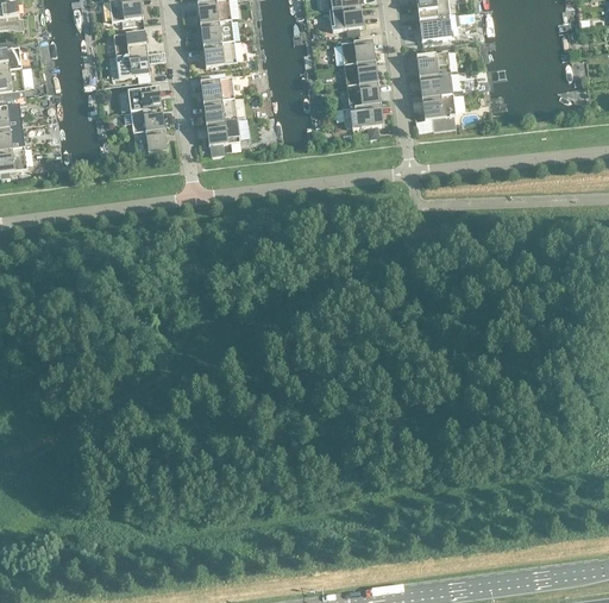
[(0,27),(8,26),(24,29),(23,16),(18,17),(18,13),(19,13),(17,0),(0,0),(0,27)]
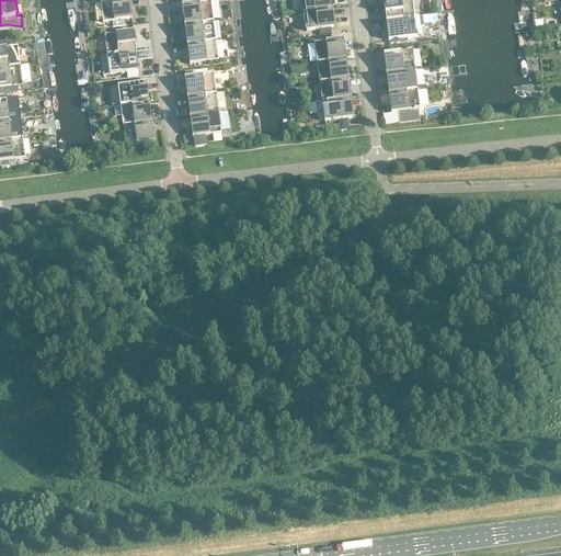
[(132,12),(129,0),(100,0),(102,18),(130,14),(132,14),(132,12)]
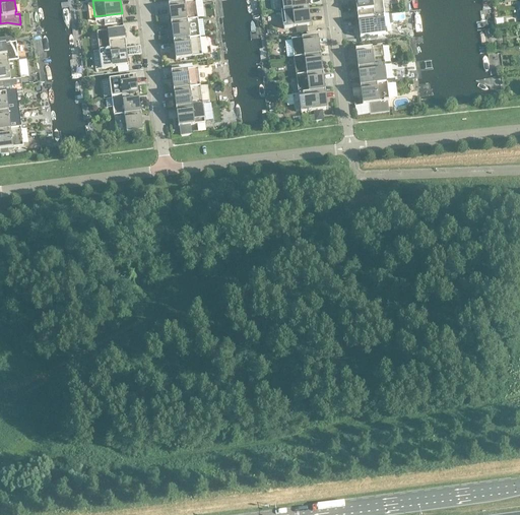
[(171,17),(171,18),(197,15),(195,0),(169,0),(168,0),(171,17)]
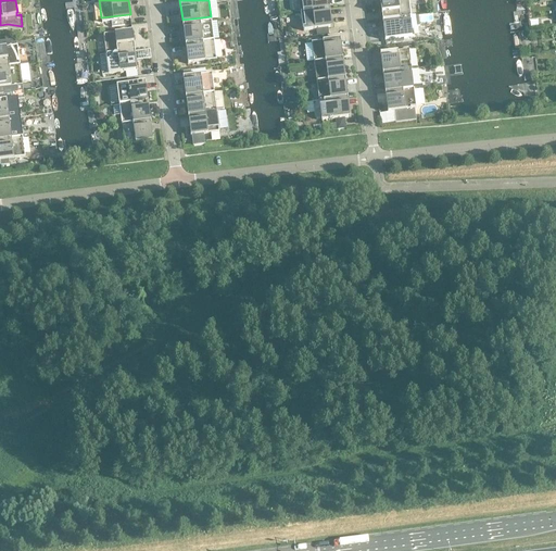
[(380,0),(382,15),(411,12),(409,0),(380,0)]
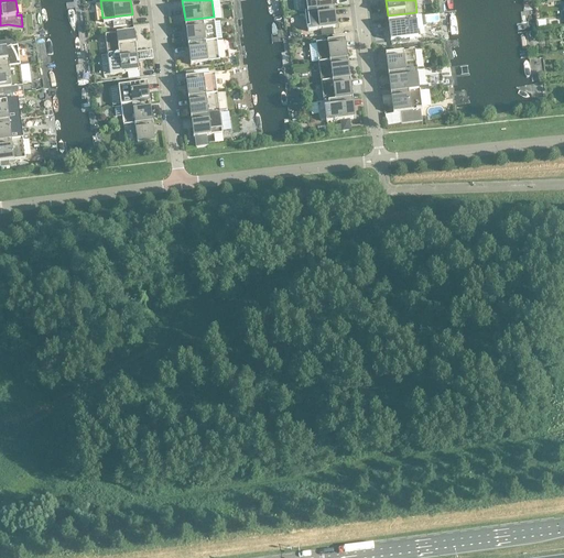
[(334,2),(305,7),(307,26),(320,25),(321,31),(333,30),(332,23),(336,23),(337,23),(336,21),(335,13),(332,13),(332,11),(333,11),(333,3),(334,3),(334,2)]
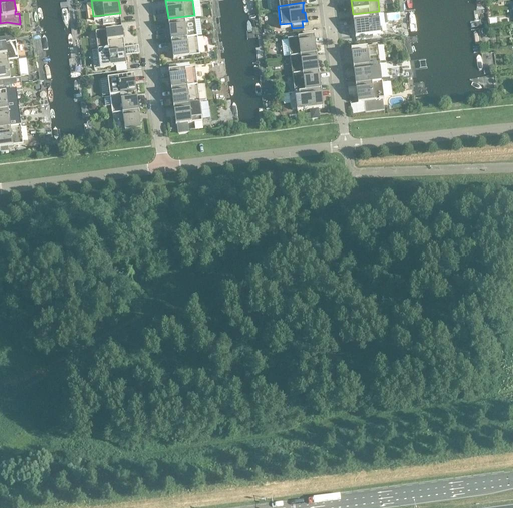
[(382,29),(379,11),(353,14),(355,31),(355,33),(356,33),(356,32),(382,29)]
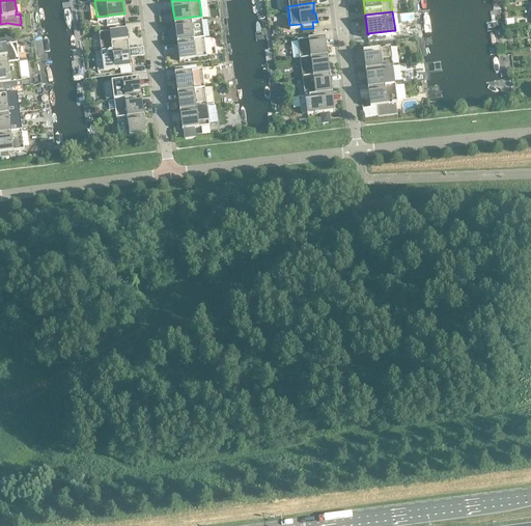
[(204,33),(201,16),(174,19),(176,36),(176,37),(204,33)]
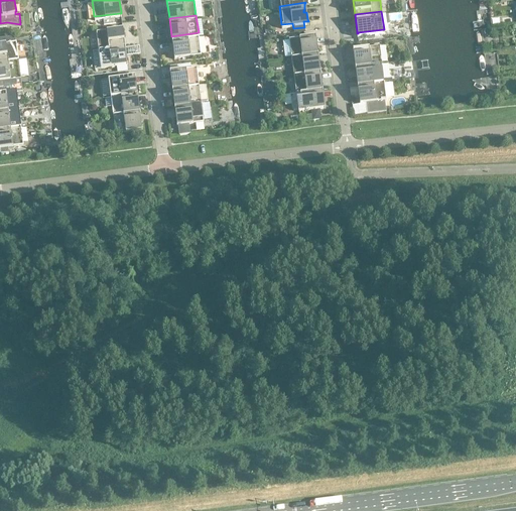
[(96,27),(98,45),(125,42),(123,25),(123,23),(122,24),(96,27)]
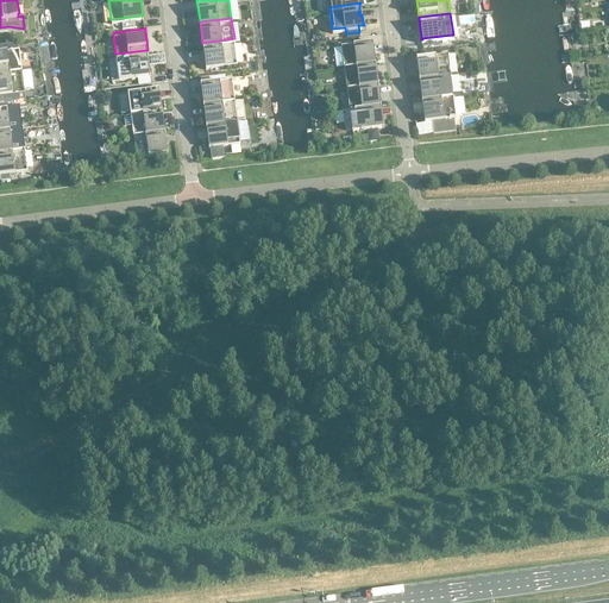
[(340,41),(344,63),(375,58),(375,57),(372,37),(371,37),(340,41)]
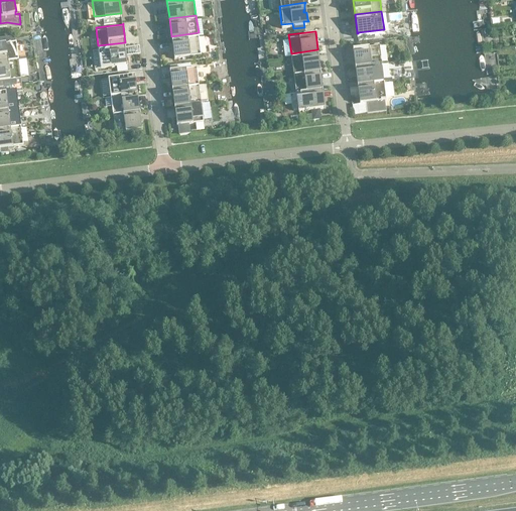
[(201,51),(199,32),(171,36),(173,53),(173,54),(174,54),(201,51)]
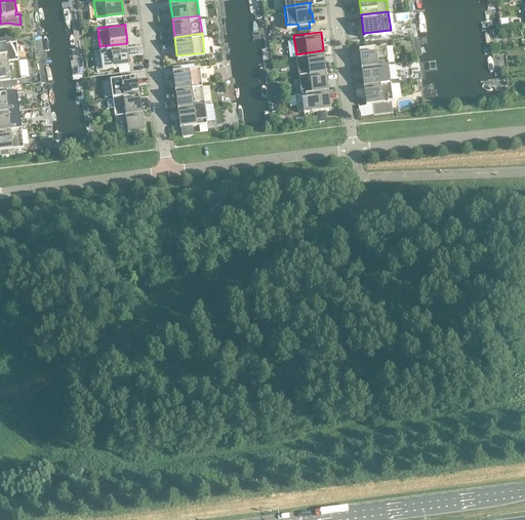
[(0,58),(18,56),(16,38),(0,40),(0,58)]
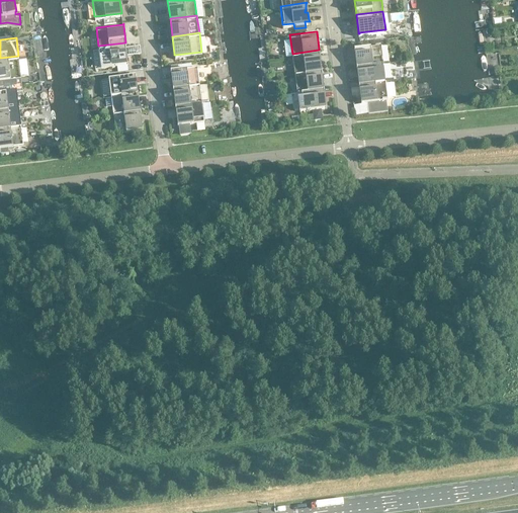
[(356,63),(356,64),(382,60),(380,41),(354,45),(353,45),(356,63)]
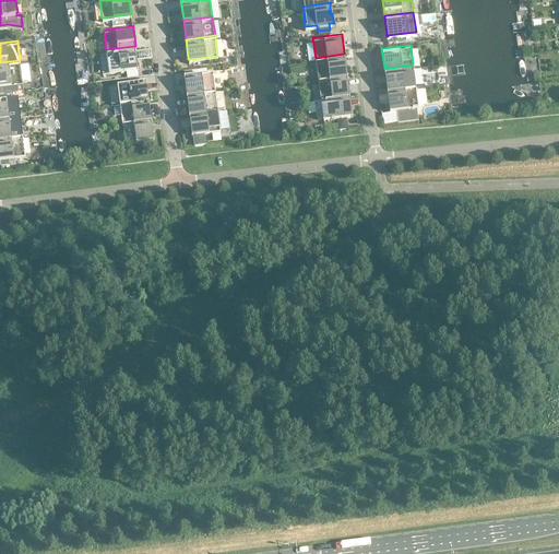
[(138,65),(135,46),(106,49),(109,70),(137,66),(138,67),(138,66),(138,65)]
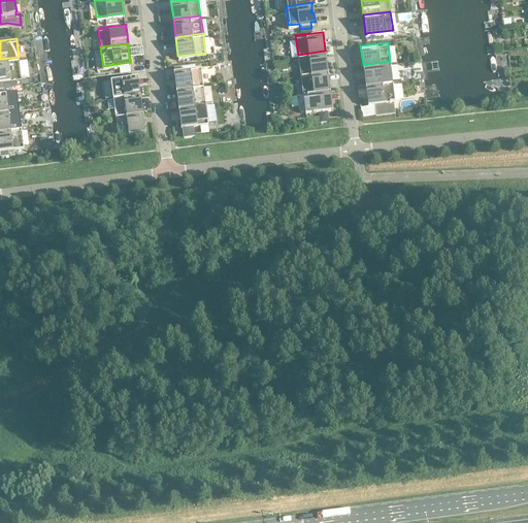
[(327,68),(325,51),(298,55),(300,72),(328,69),(327,68)]
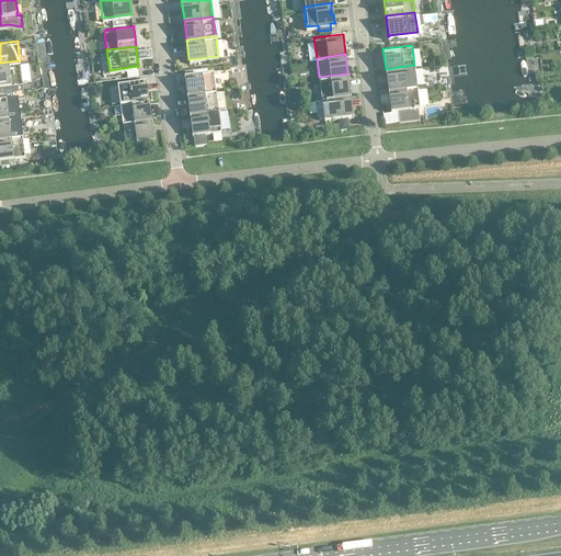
[(20,60),(0,63),(0,89),(23,87),(20,60)]
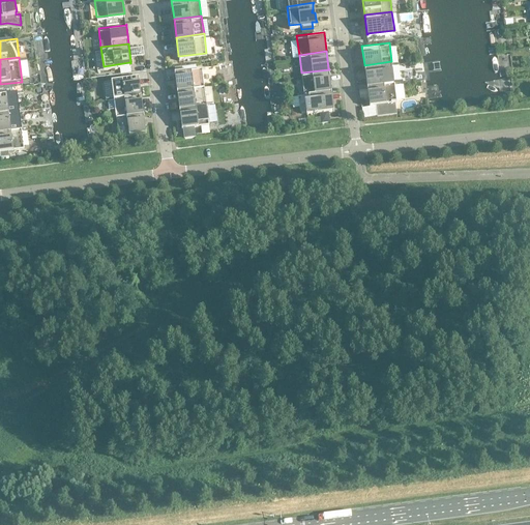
[(394,80),(391,61),(364,65),(366,83),(394,80)]
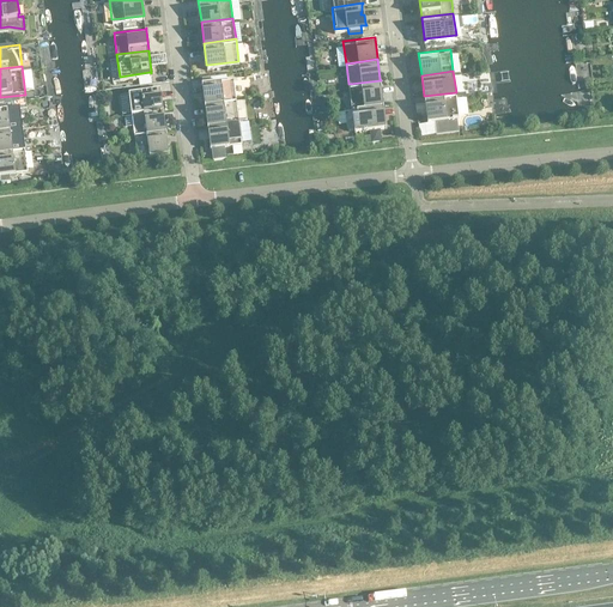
[(204,101),(236,97),(234,76),(202,79),(201,79),(204,99),(204,101)]
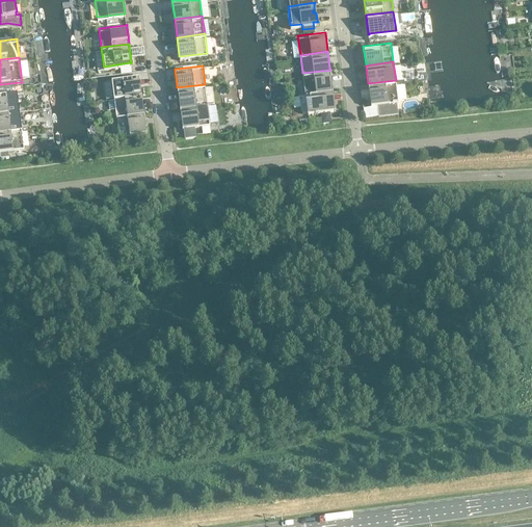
[(333,87),(330,70),(302,73),(304,91),(333,88),(333,87)]
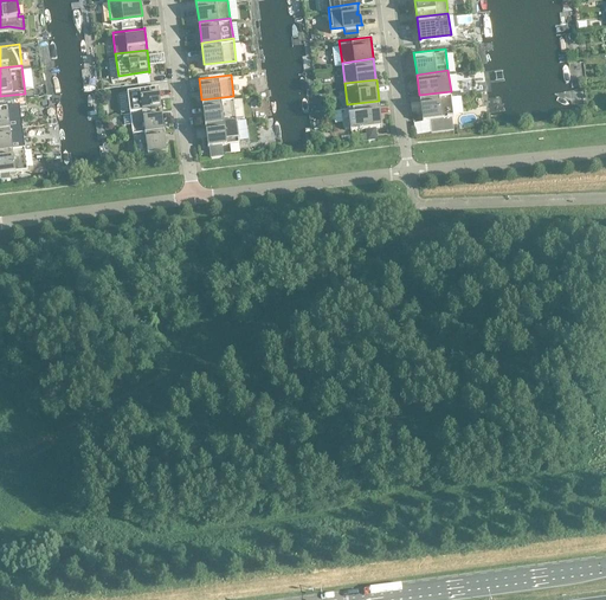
[(127,88),(129,109),(161,105),(161,104),(159,83),(158,83),(158,84),(149,84),(139,86),(127,88)]
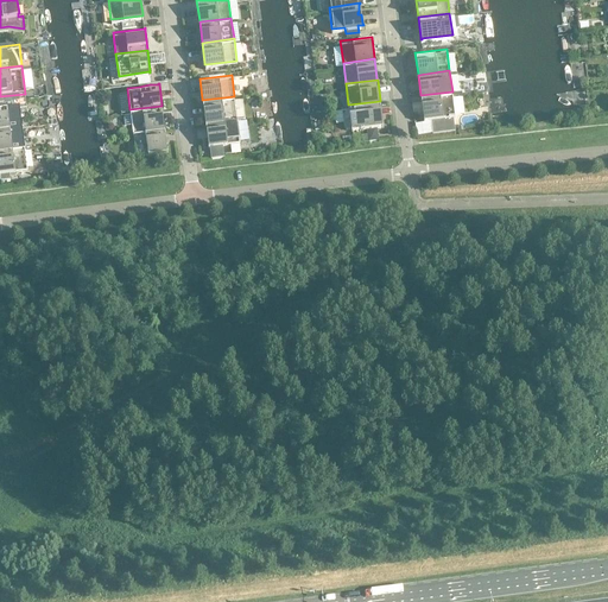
[(455,113),(453,92),(420,95),(423,115),(423,118),(424,118),(430,116),(432,130),(455,127),(453,113),(455,113)]
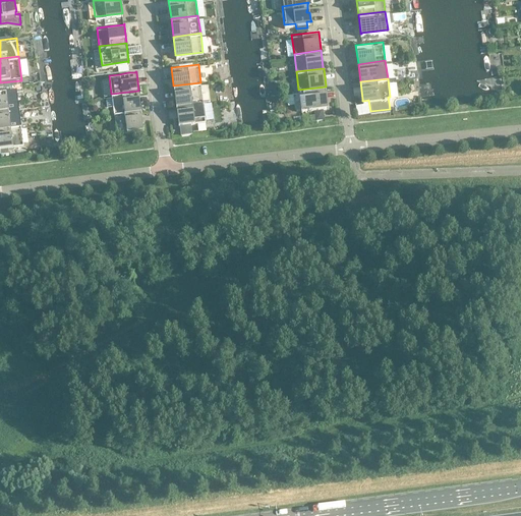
[(0,107),(18,106),(16,89),(22,89),(21,80),(0,82),(0,107)]
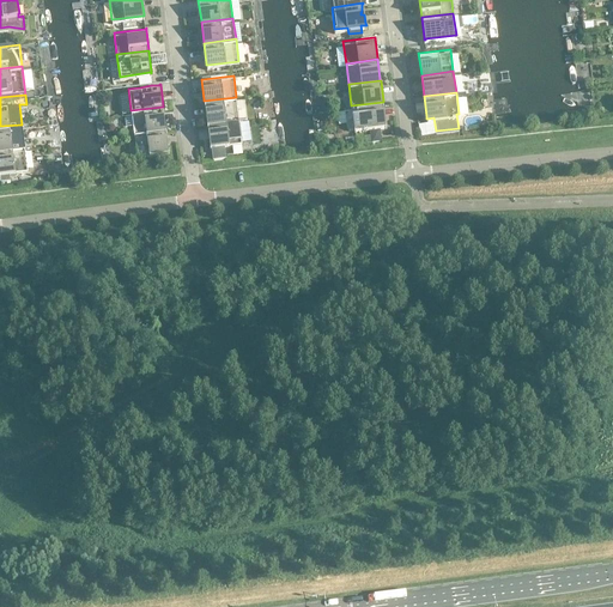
[(238,119),(236,97),(204,101),(207,121),(206,121),(207,122),(238,119)]
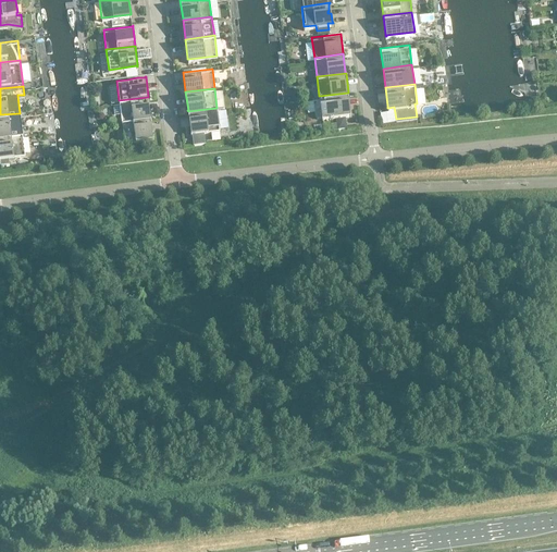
[(350,111),(348,93),(319,96),(312,97),(313,105),(314,106),(314,107),(314,109),(316,110),(316,112),(317,114),(321,114),(322,115),(336,114),(346,113),(349,112),(350,112),(350,111)]
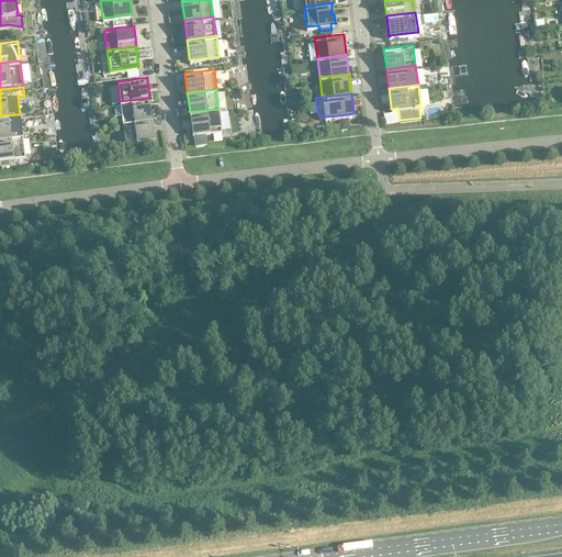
[(152,117),(149,98),(120,101),(123,121),(152,118),(152,117)]
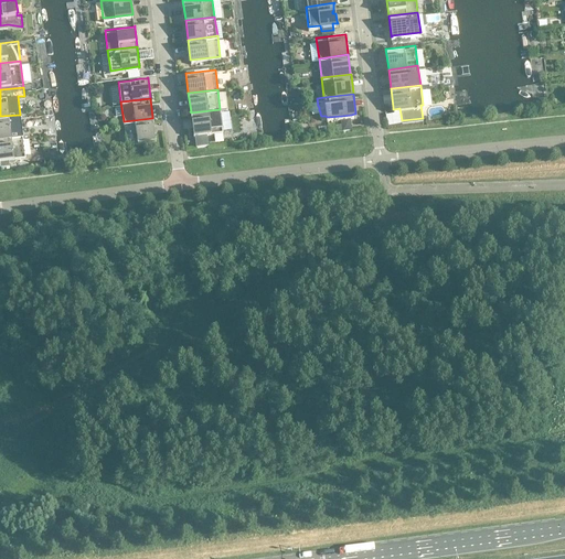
[(223,129),(220,109),(191,113),(193,131),(193,133),(194,133),(194,132),(223,129)]
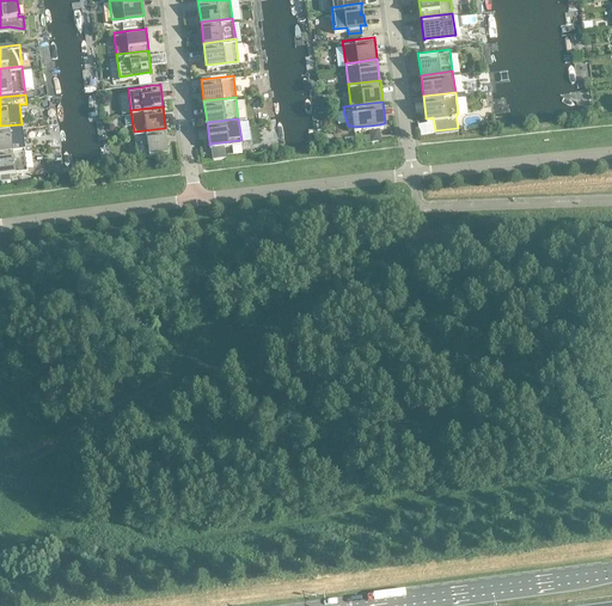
[(0,126),(0,148),(24,146),(22,124),(0,126)]
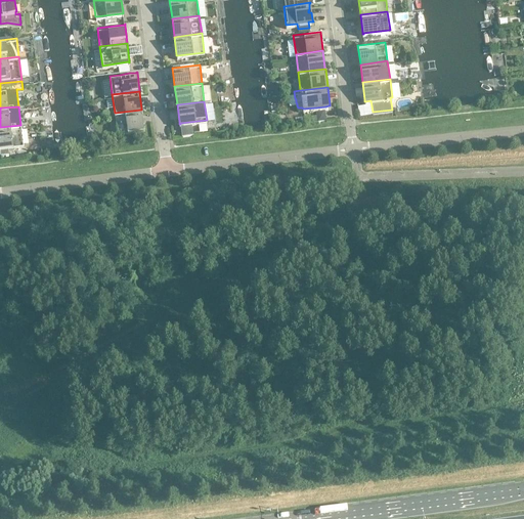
[(325,106),(316,107),(317,115),(326,114),(325,106)]
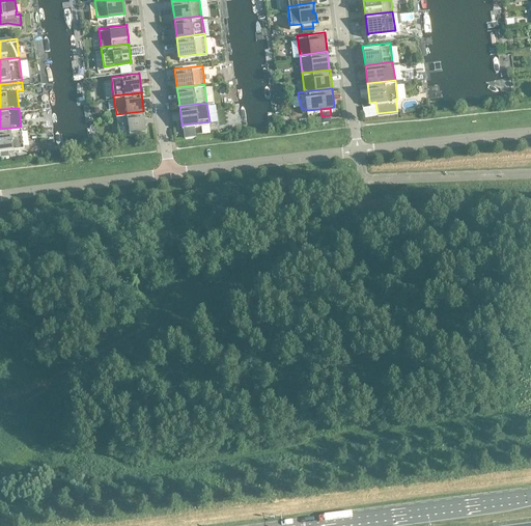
[(145,129),(143,111),(116,114),(118,133),(145,130),(146,130),(145,129)]
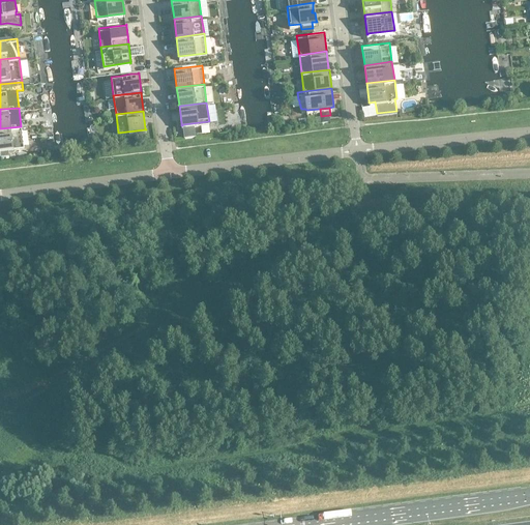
[(0,128),(0,152),(8,152),(8,147),(24,145),(21,126),(0,128)]
